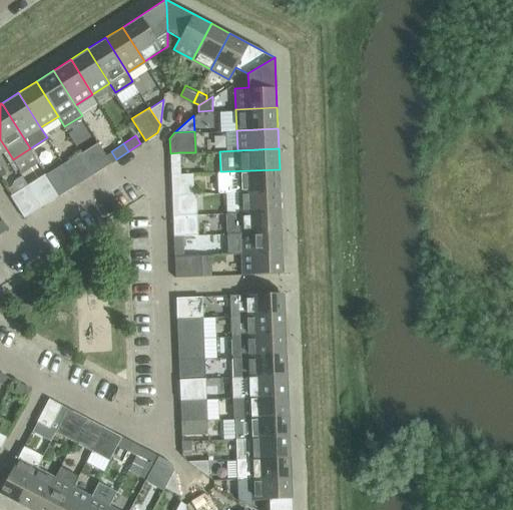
[(93,172),(89,165),(88,165),(80,151),(63,162),(76,183),(93,172)]
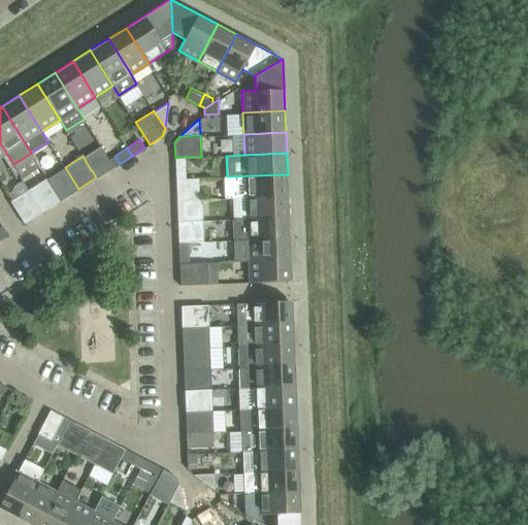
[(175,158),(175,172),(185,172),(185,157),(175,158)]
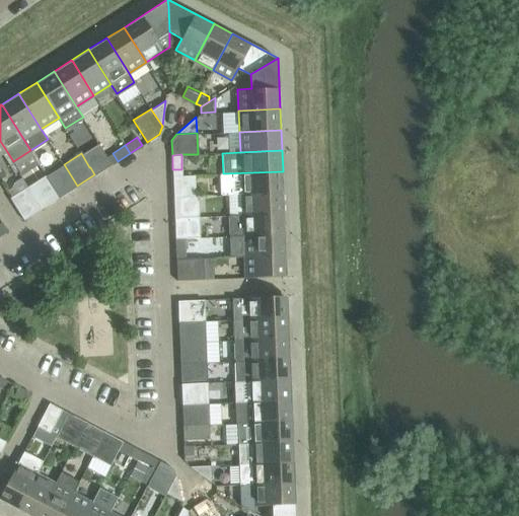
[(107,167),(102,159),(90,167),(94,174),(107,167)]
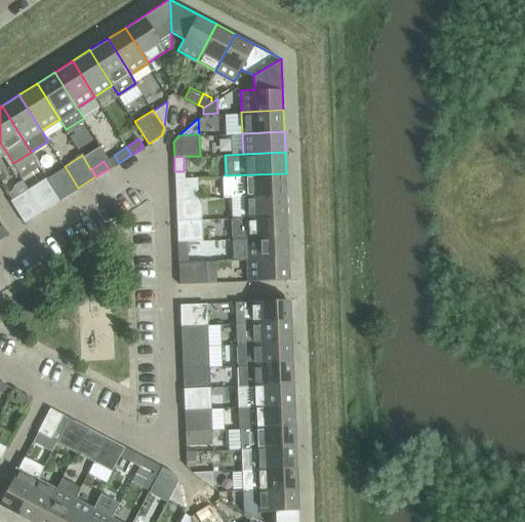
[(61,199),(78,188),(65,166),(46,176),(61,199)]
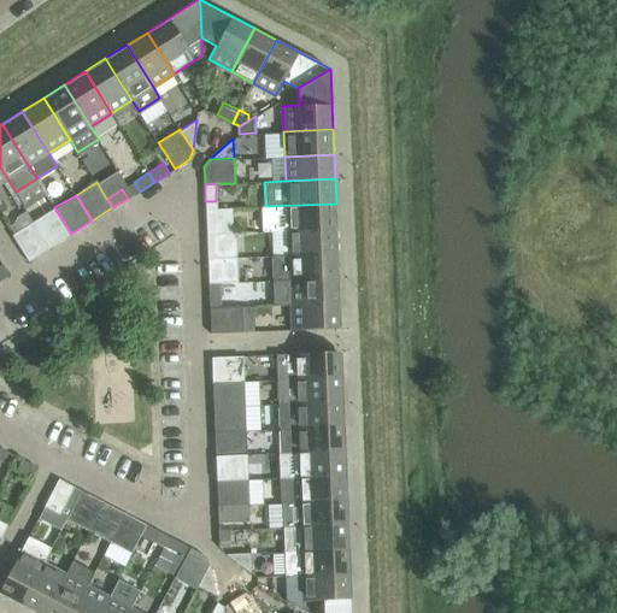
[(265,206),(262,206),(263,231),(286,230),(336,228),(336,204),(265,206)]
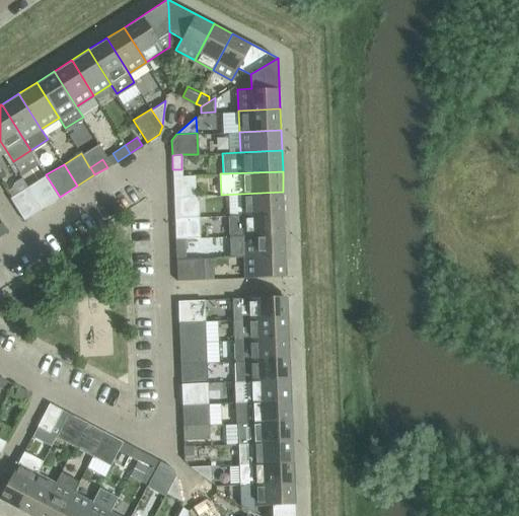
[(43,208),(60,197),(46,174),(28,186),(43,208)]
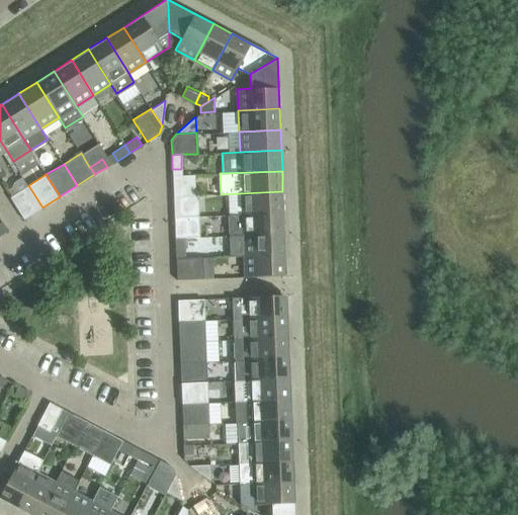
[(173,181),(173,195),(182,195),(182,181),(173,181)]
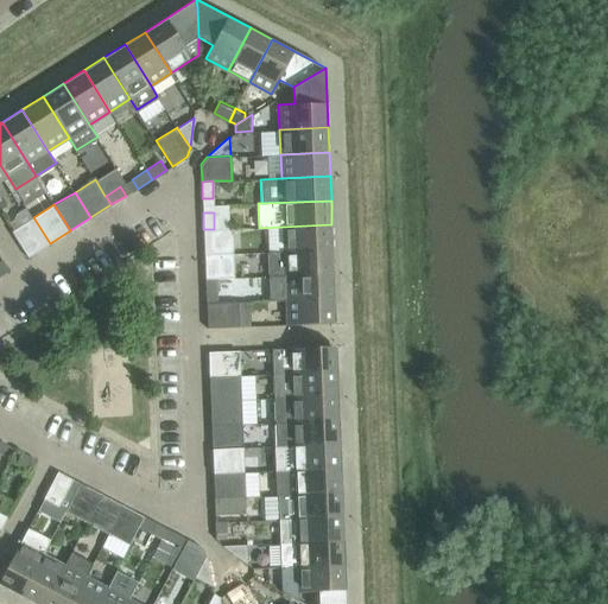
[(33,217),(12,230),(29,256),(50,243),(33,217)]
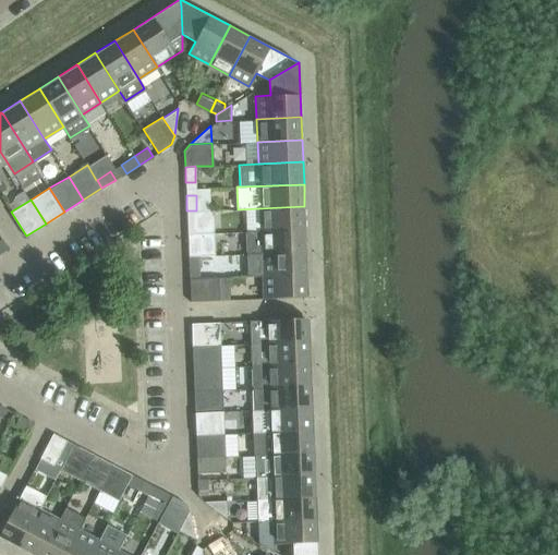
[(304,206),(258,208),(259,230),(305,228),(304,206)]
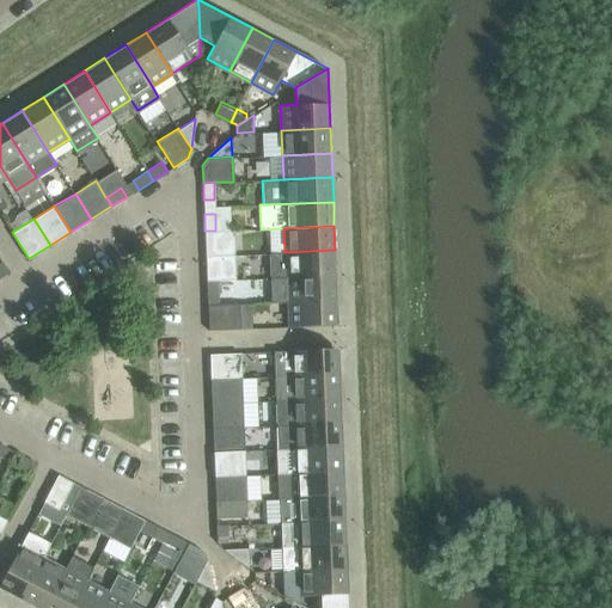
[(234,231),(215,231),(204,231),(206,249),(206,256),(234,255),(234,231)]
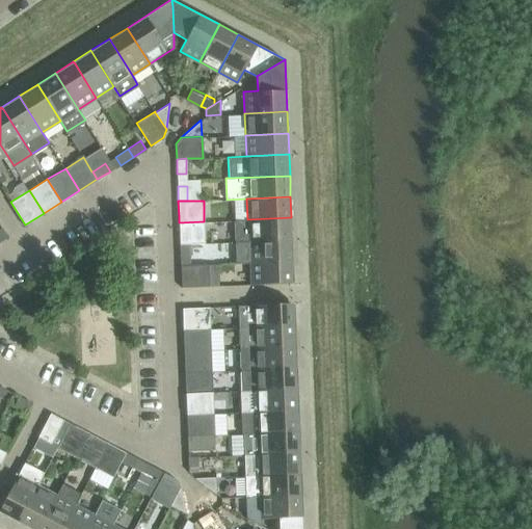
[(235,241),(292,239),(291,217),(247,219),(234,220),(235,241)]
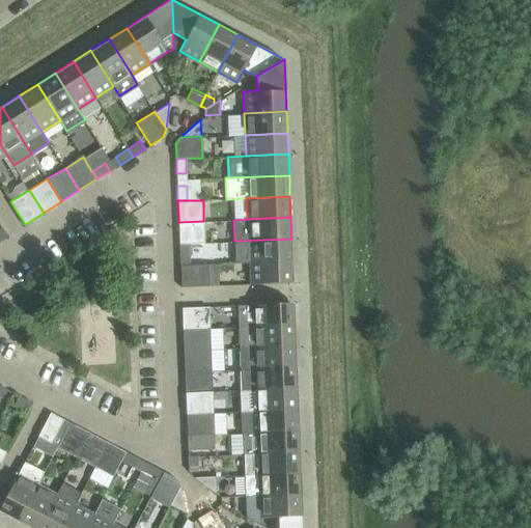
[(204,242),(203,221),(178,222),(179,243),(190,243),(204,242)]
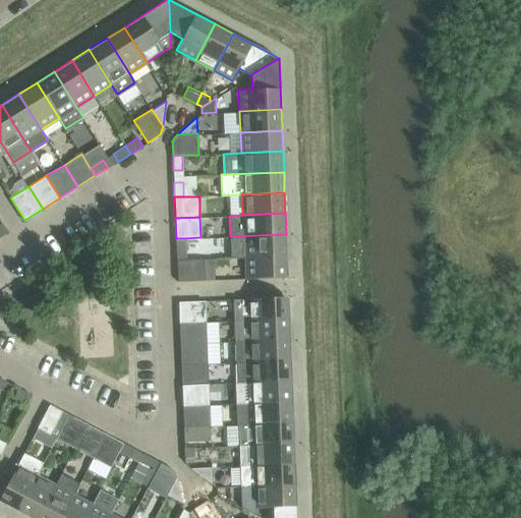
[(287,254),(286,234),(230,236),(231,257),(245,256),(284,254),(287,254)]
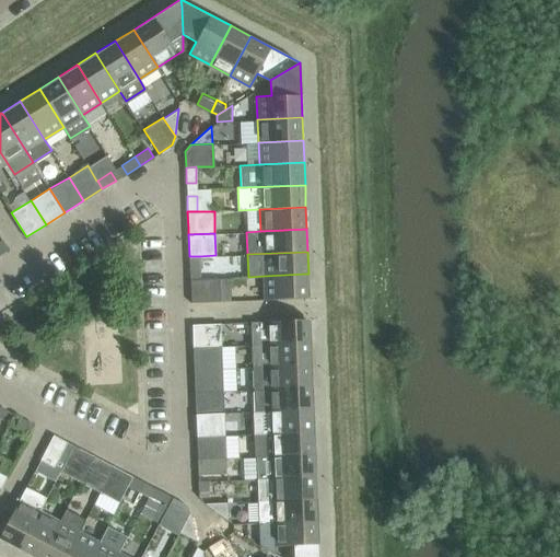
[(200,256),(189,256),(189,273),(200,271),(200,256)]
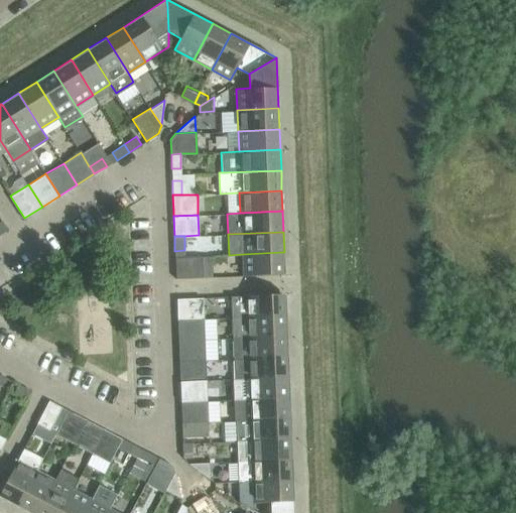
[(285,274),(284,252),(281,252),(243,254),(244,275),(285,274)]
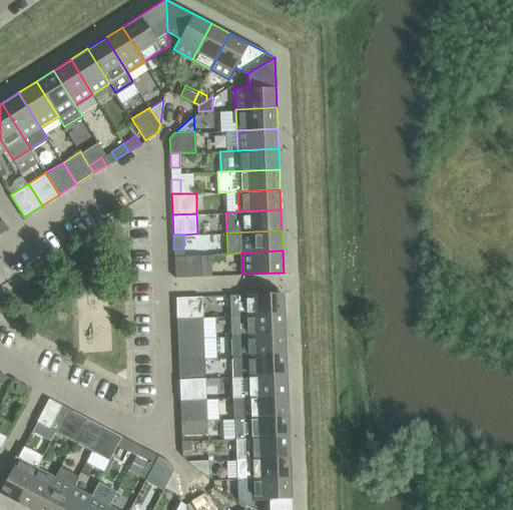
[(175,277),(201,276),(200,255),(174,256),(175,277)]
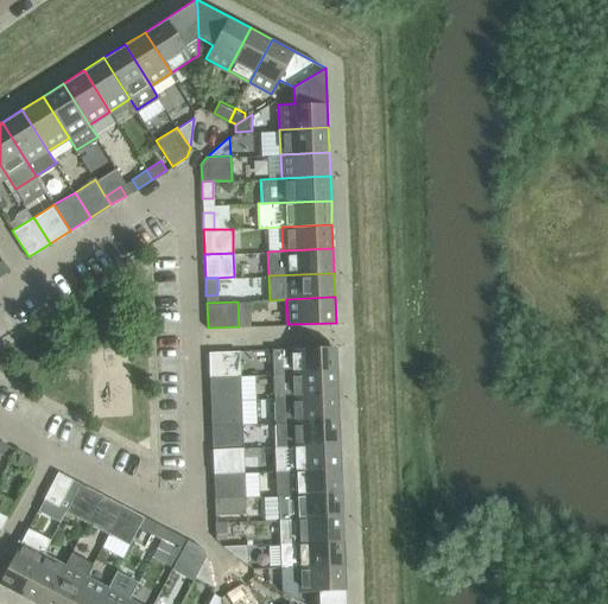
[(272,348),(273,374),(337,372),(336,345),(272,348)]
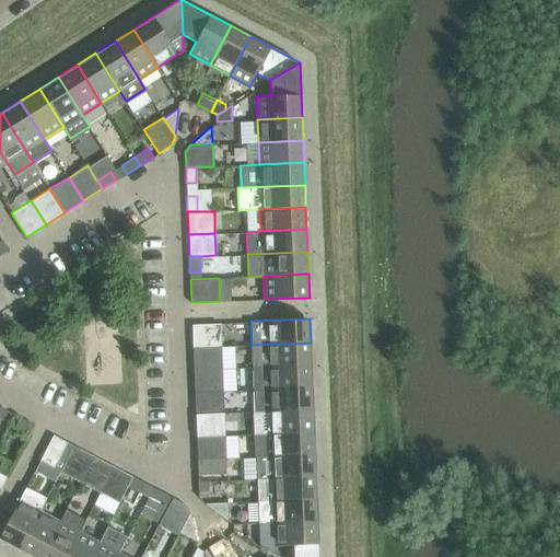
[(221,346),(220,323),(191,324),(193,347),(221,346)]
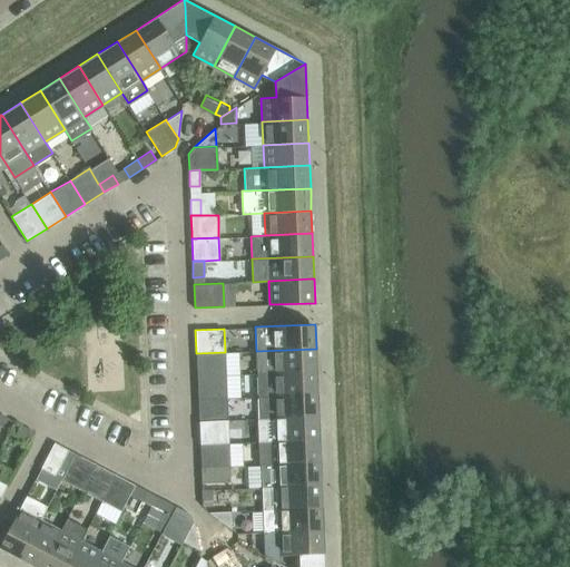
[(317,371),(316,349),(256,351),(257,373),(314,371),(317,371)]
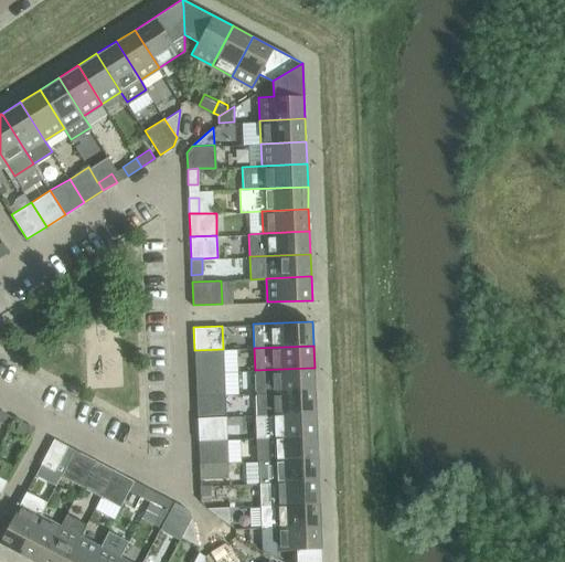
[(223,349),(194,350),(195,372),(224,371),(223,349)]
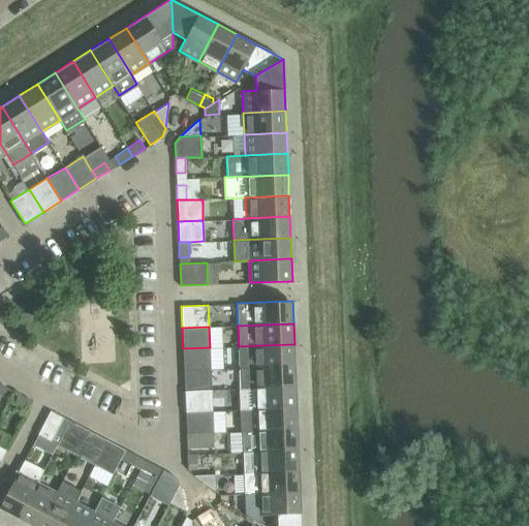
[(240,368),(292,365),(296,365),(294,344),(291,344),(239,346),(240,368)]
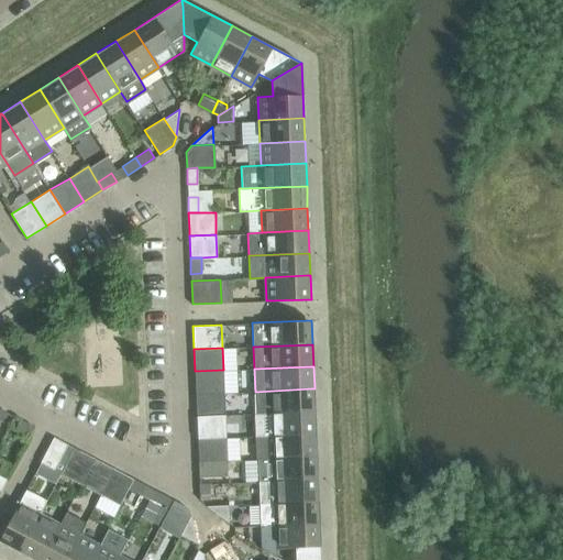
[(223,370),(195,371),(196,394),(224,393),(223,370)]
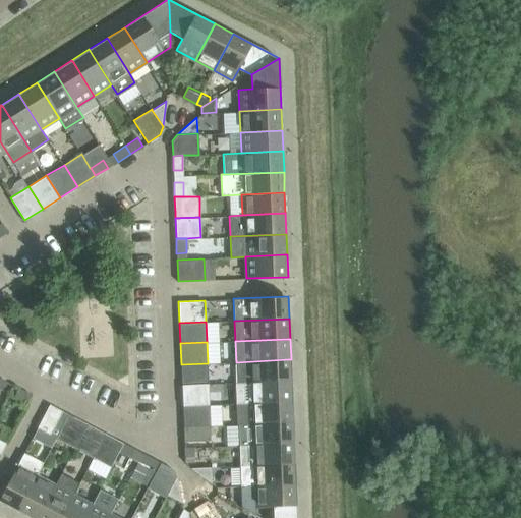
[(292,381),(291,359),(288,359),(236,362),(236,383),(289,381),(292,381)]
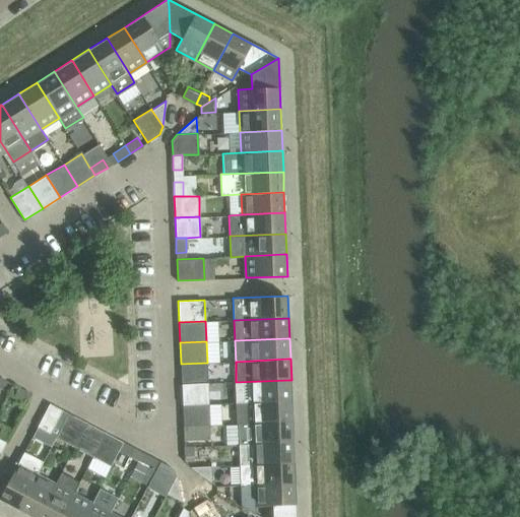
[(207,363),(181,364),(182,384),(208,383),(207,363)]
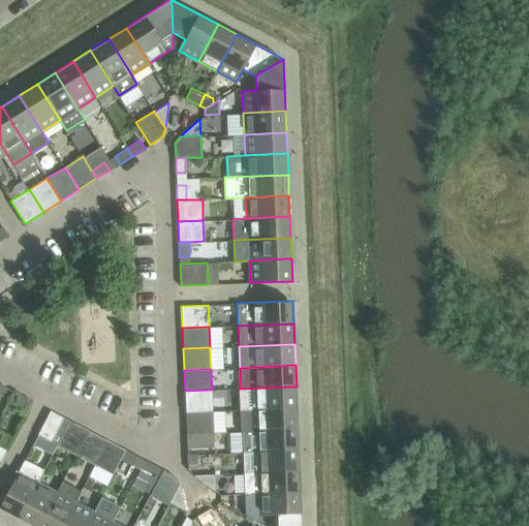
[(255,409),(294,407),(297,407),(297,387),(293,387),(240,389),(241,409),(255,409)]
